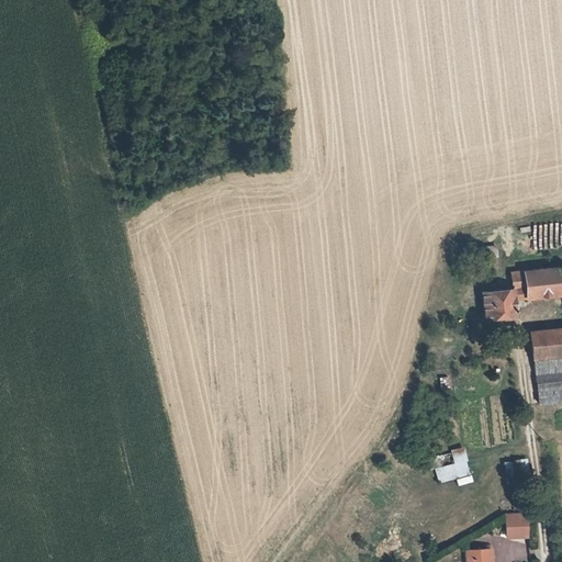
[(561,265),(526,270),(527,287),(484,292),(487,321),(517,316),(515,303),(561,296),(561,265)]
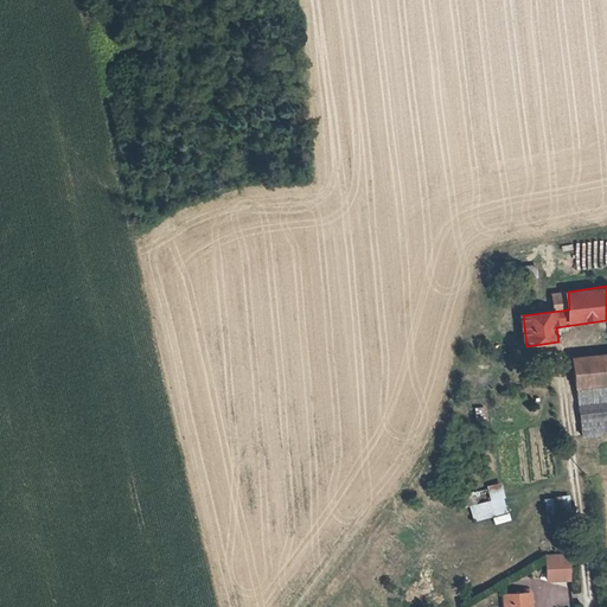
[(577,389),(606,384),(606,355),(574,359),(576,389),(577,389)]
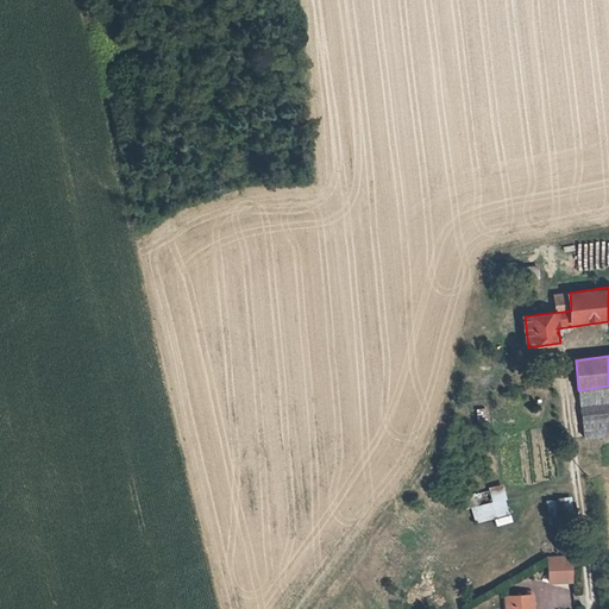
[(473,519),(506,519),(507,488),(473,488),(473,519)]
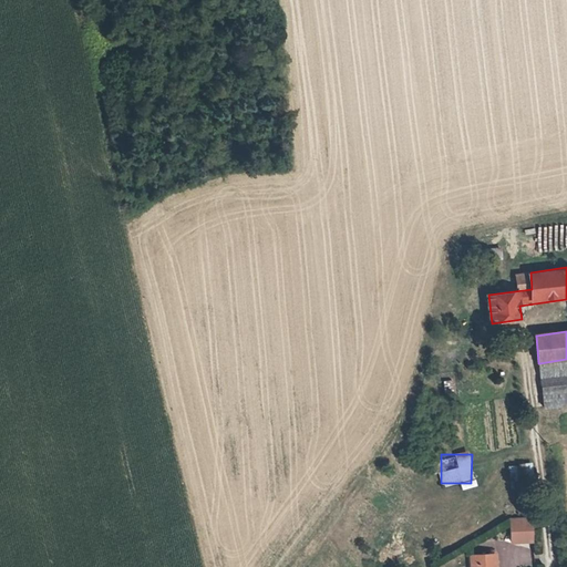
[(534,482),(533,463),(509,465),(511,483),(534,482)]
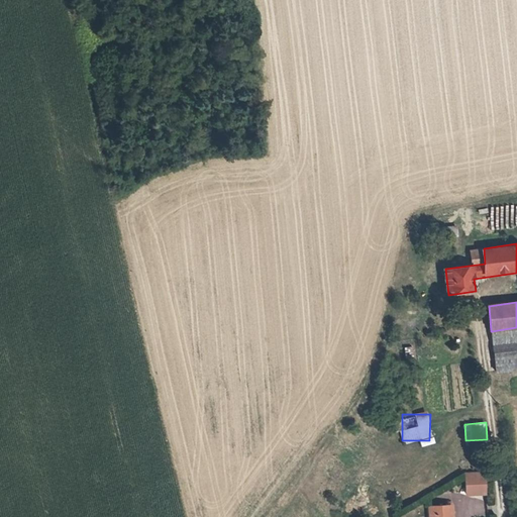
[(421,446),(434,443),(432,437),(420,440),(421,446)]
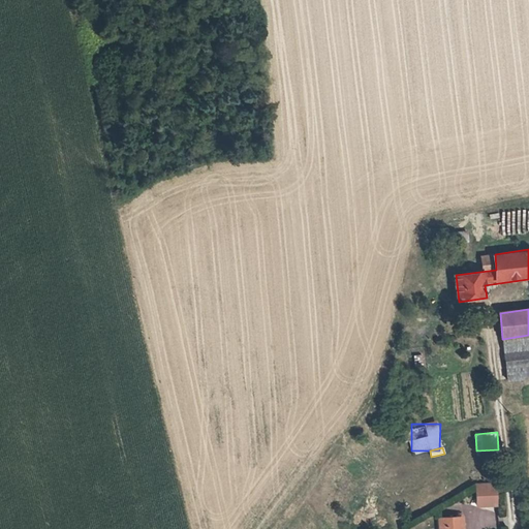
[(484,487),(484,478),(470,487),(470,488),(484,487)]
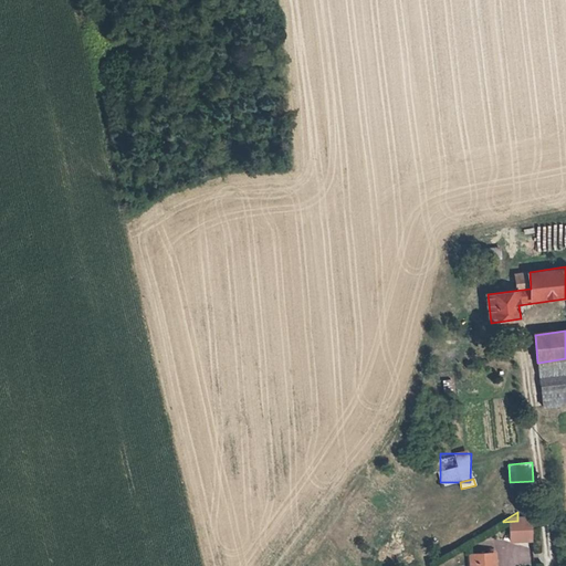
[(527,542),(525,520),(517,521),(503,522),(505,544),(527,542)]
